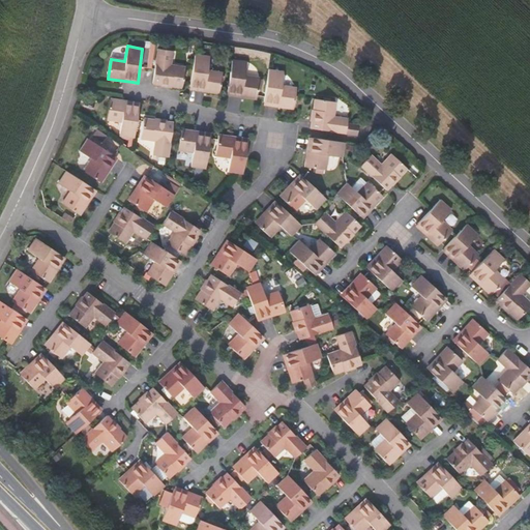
[(171,86),(182,88),(185,68),(171,66),(173,52),(157,50),(153,84),(171,86)]
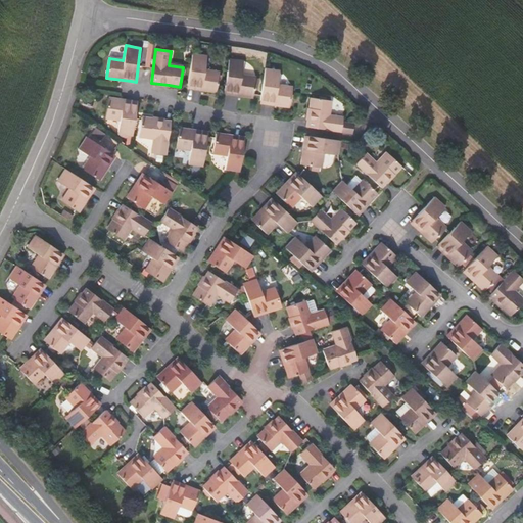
[(192,54),(188,88),(203,90),(217,92),(220,73),(205,70),(207,56),(192,54)]
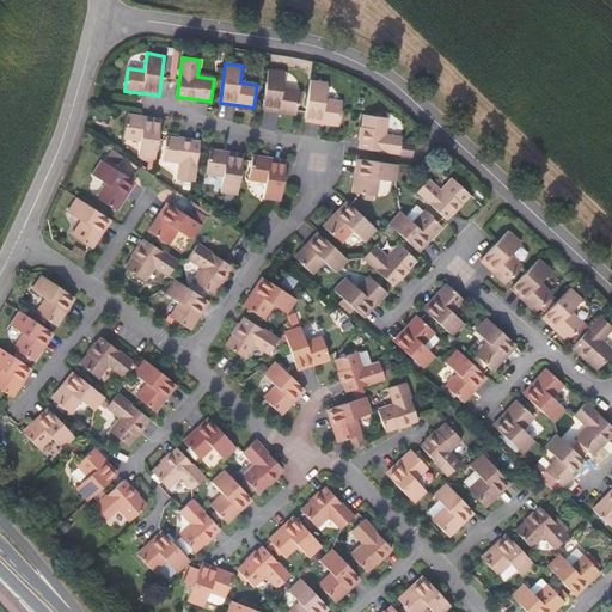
[(268,69),(262,109),(281,111),(297,114),(299,91),(282,89),(285,72),(268,69)]
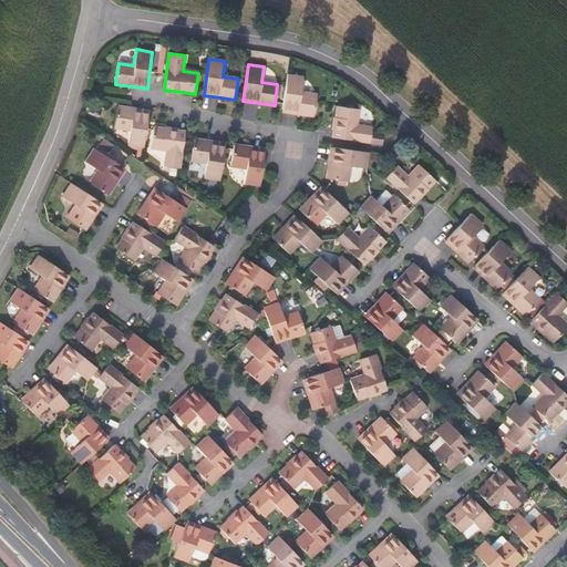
[(288,74),(282,111),(299,113),(313,115),(317,95),(301,93),(303,76),(288,74)]
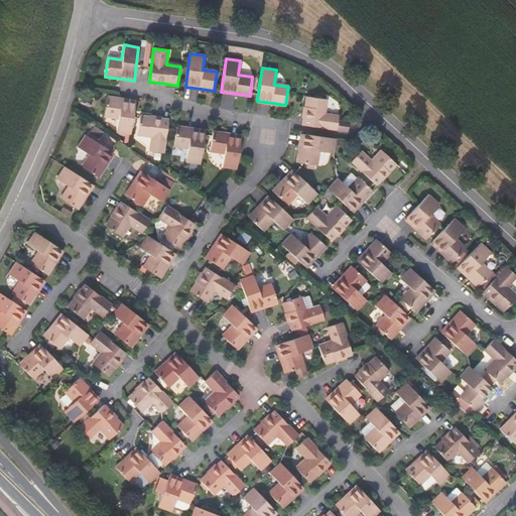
[(326,100),(306,97),(304,115),(302,125),(337,130),(338,115),(325,114),(326,100)]
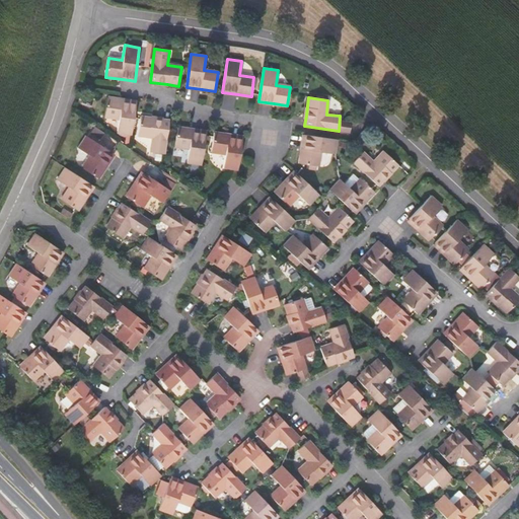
[(120,120),(118,135),(132,137),(137,102),(126,100),(107,98),(104,118),(120,120)]
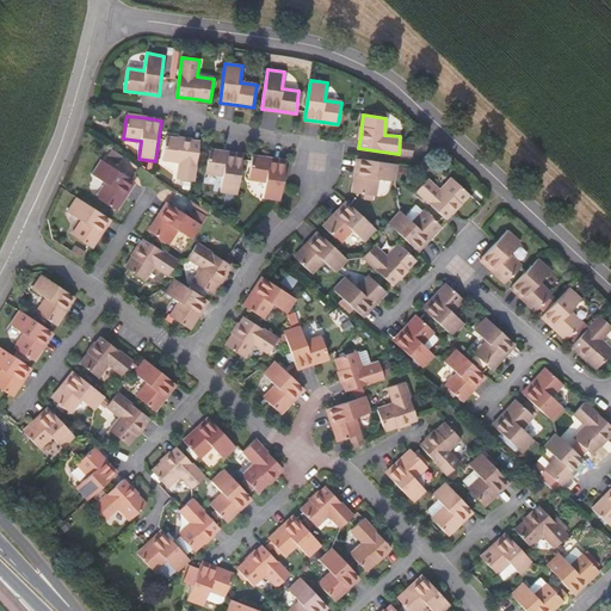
[(195,183),(201,142),(181,140),(166,137),(162,160),(179,162),(177,180),(195,183)]
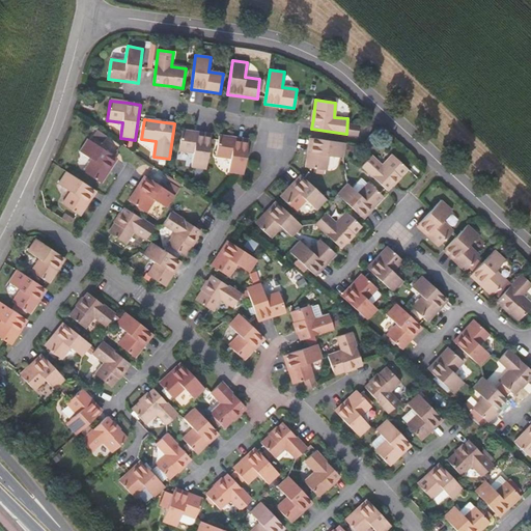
[(358,136),(359,124),(351,123),(348,135),(358,136)]
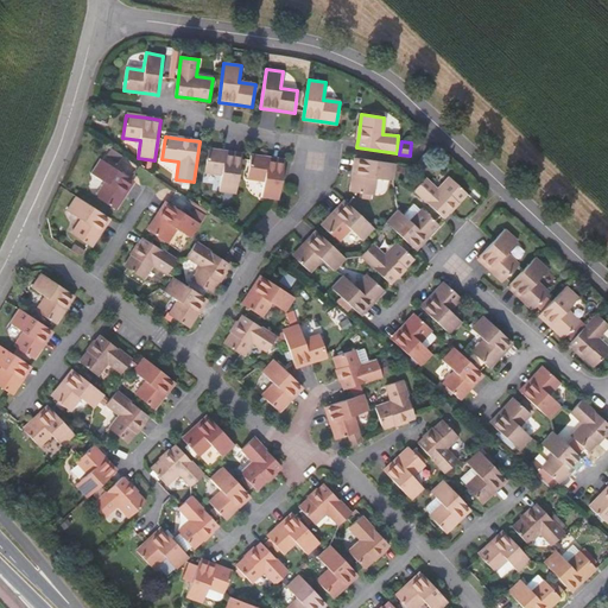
[(236,194),(242,154),(225,152),(208,150),(206,172),(221,175),(220,191),(236,194)]
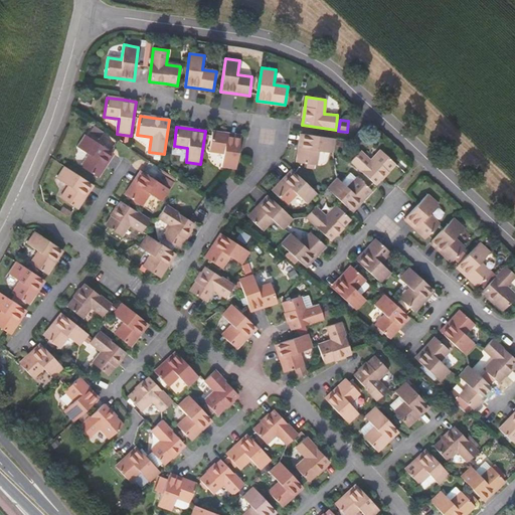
[(213,132),(209,151),(224,153),(222,167),(236,170),(241,136),(225,134),(213,132)]
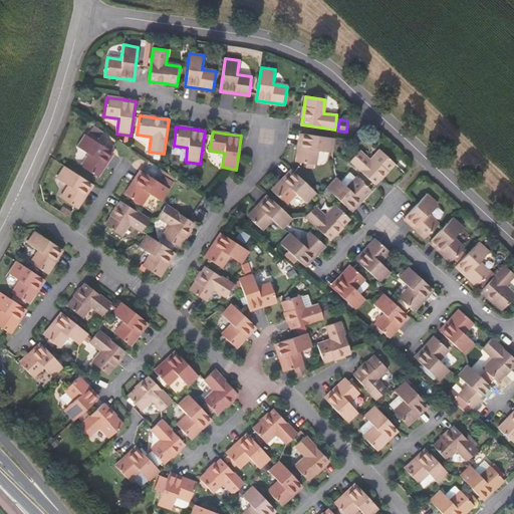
[(112,153),(84,134),(76,146),(88,154),(81,167),(97,177),(104,167),(112,153)]
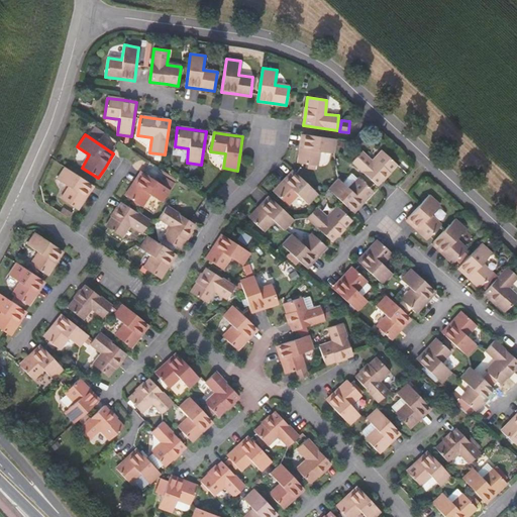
[(300,150),(298,163),(318,166),(319,151),(334,153),(335,139),(302,134),(300,150)]
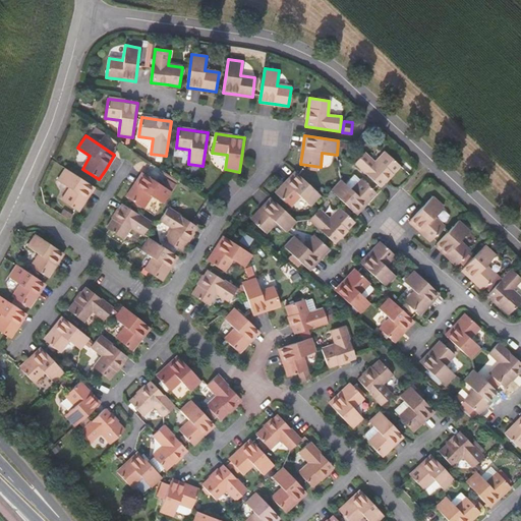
[(354,164),(380,186),(391,175),(399,165),(385,152),(375,163),(364,153),(354,164)]
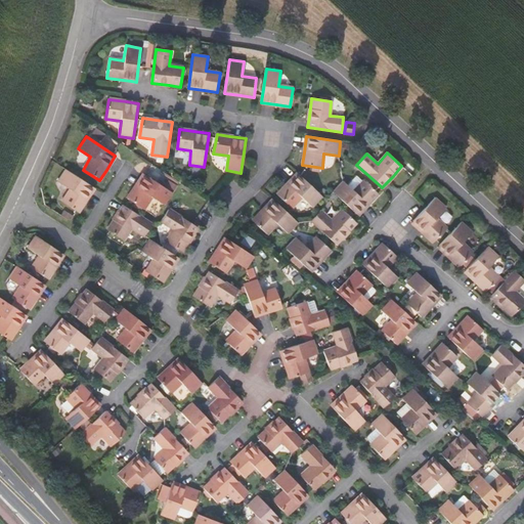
[(56,181),(70,189),(61,202),(79,213),(86,202),(94,188),(64,169),(56,181)]
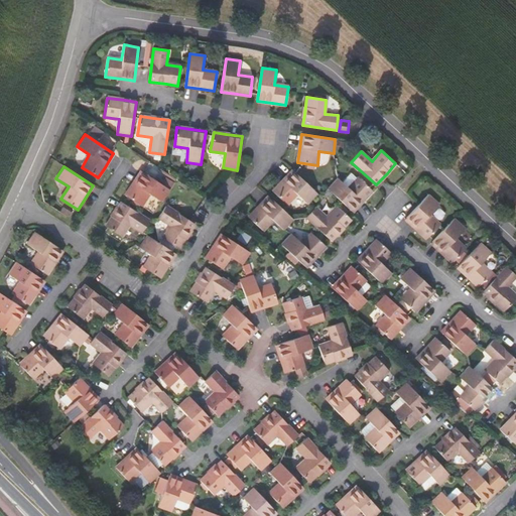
[(273,191),(287,205),(296,195),(307,205),(317,194),(292,170),(282,182),(273,191)]
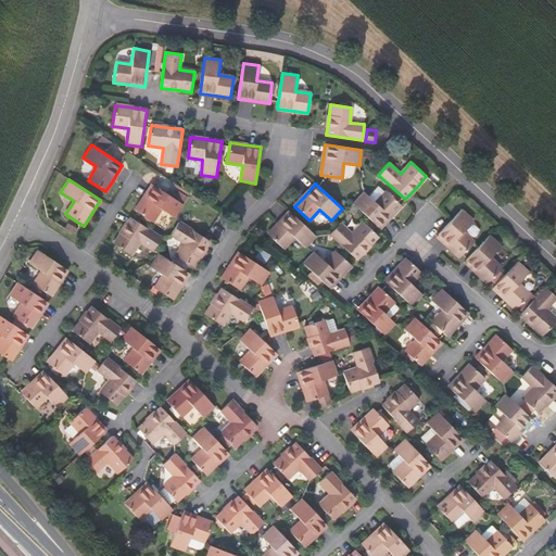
[(144,197),(135,211),(152,223),(161,209),(175,218),(184,205),(152,185),(144,197)]
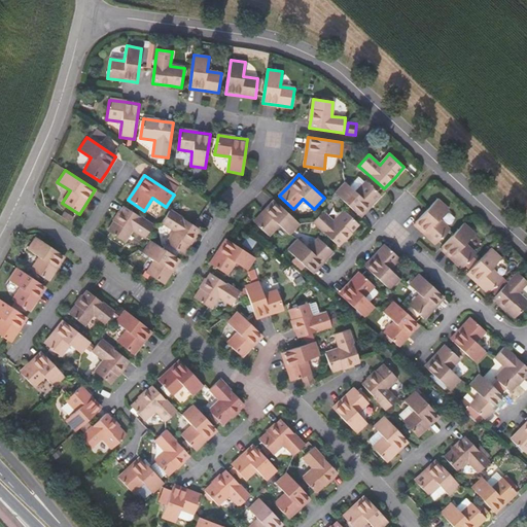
[(345,182),(335,192),(359,216),(372,204),(380,195),(365,181),(355,191),(345,182)]
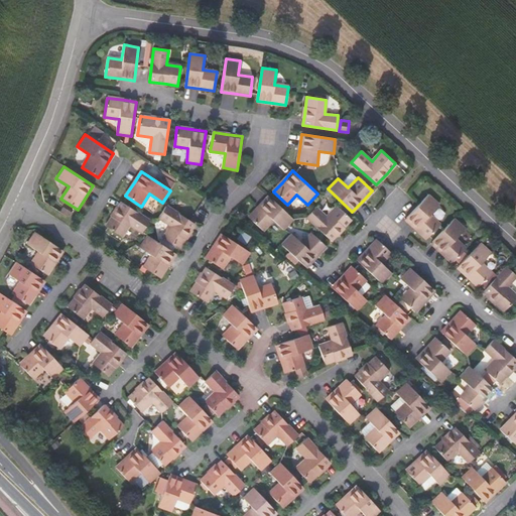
[(428,215),(438,204),(428,195),(405,219),(419,233),(426,239),(439,225),(428,215)]
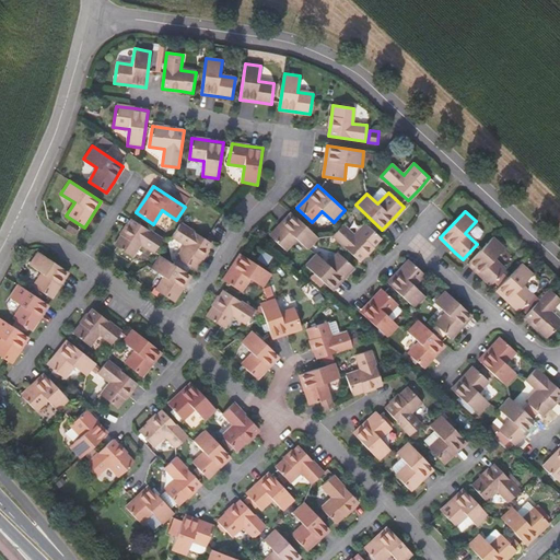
[(318,238),(291,213),(278,228),(270,235),(286,251),(295,240),(307,251),(318,238)]
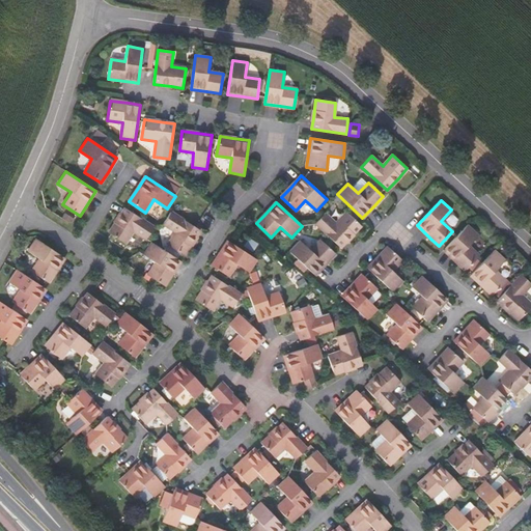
[(133,231),(146,240),(154,226),(124,207),(115,221),(108,232),(124,244),(133,231)]
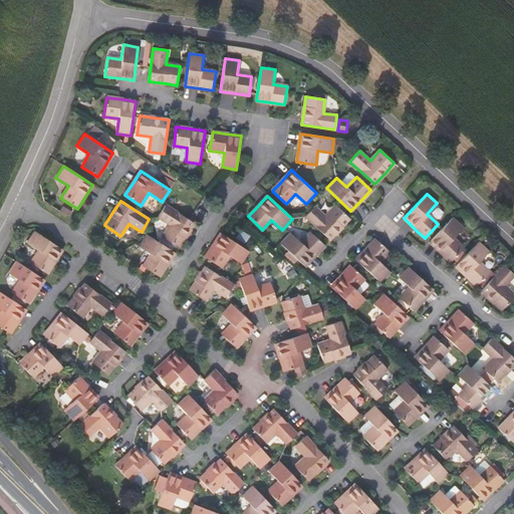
[(194,224),(165,205),(158,217),(170,225),(162,237),(179,247),(187,235),(194,224)]
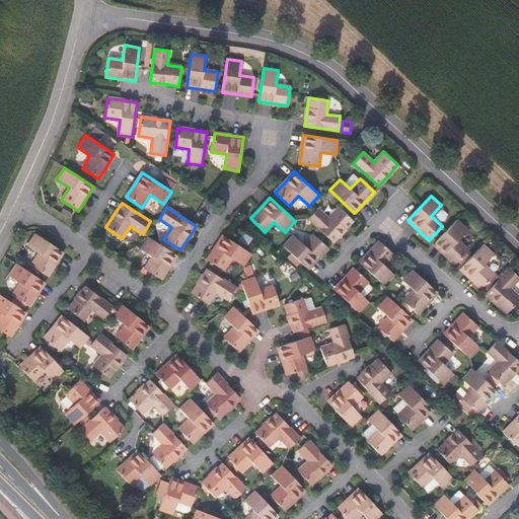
[(329,218),(318,208),(307,219),(332,242),(345,229),(353,221),(339,208),(329,218)]
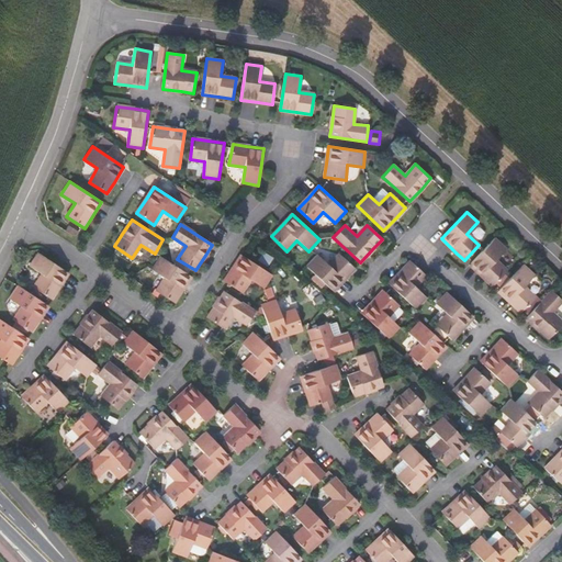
[(481,274),(493,287),(507,270),(495,259),(506,248),(495,237),(470,265),(481,274)]
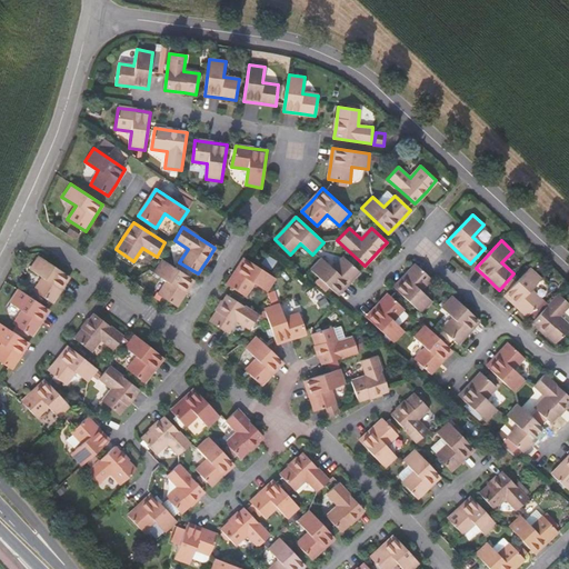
[(512,268),(520,260),(512,252),(505,260),(512,268)]
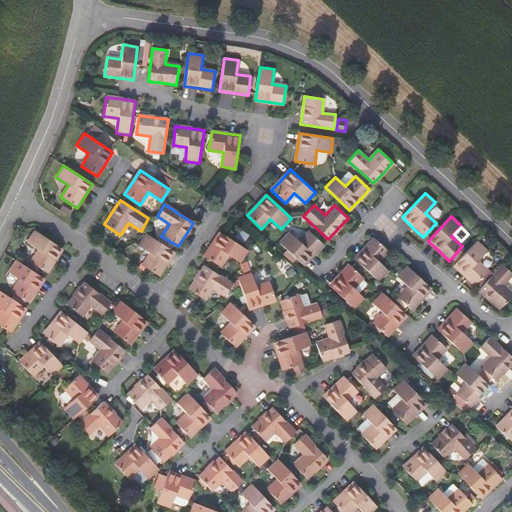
[(39,250),(31,262),(46,272),(55,259),(62,249),(33,230),(26,242),(39,250)]
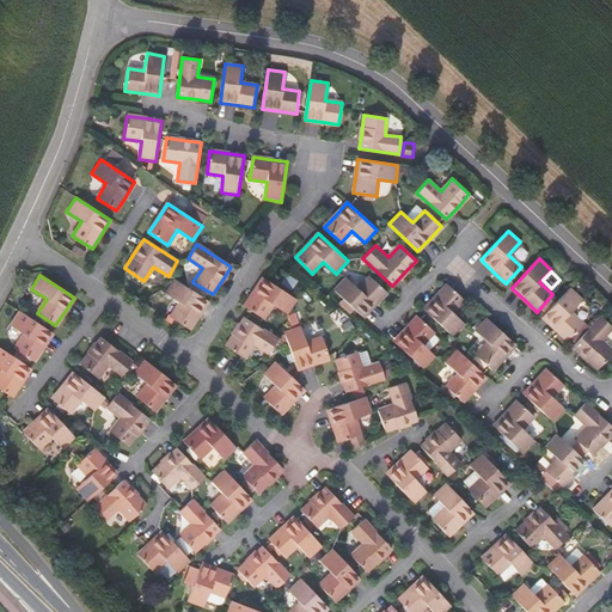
[(346,277),(334,289),(363,317),(384,295),(386,292),(369,276),(357,288),(346,277)]
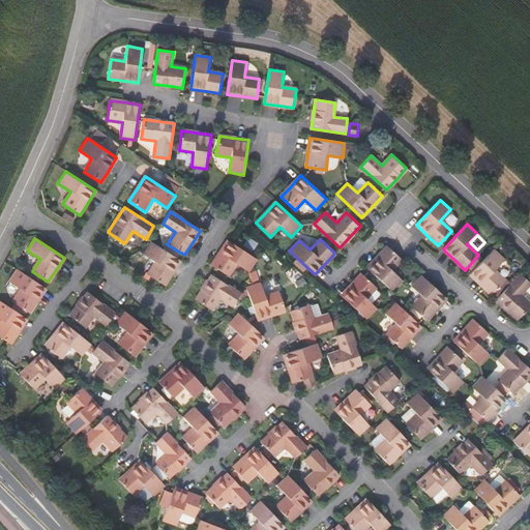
[(228,276),(235,264),(248,272),(256,260),(228,241),(227,240),(211,265),(228,276)]
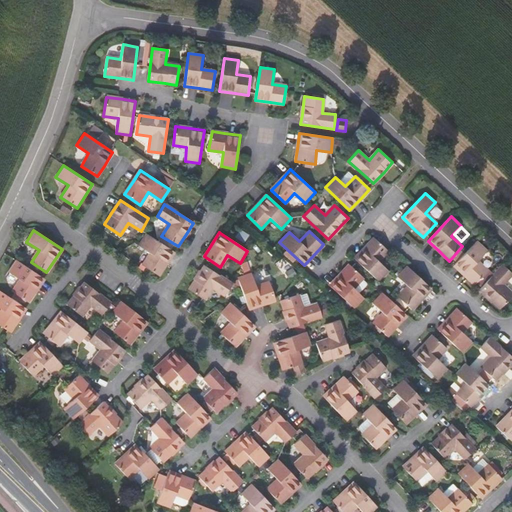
[(143,265),(158,276),(167,263),(174,252),(145,233),(138,245),(150,253),(143,265)]
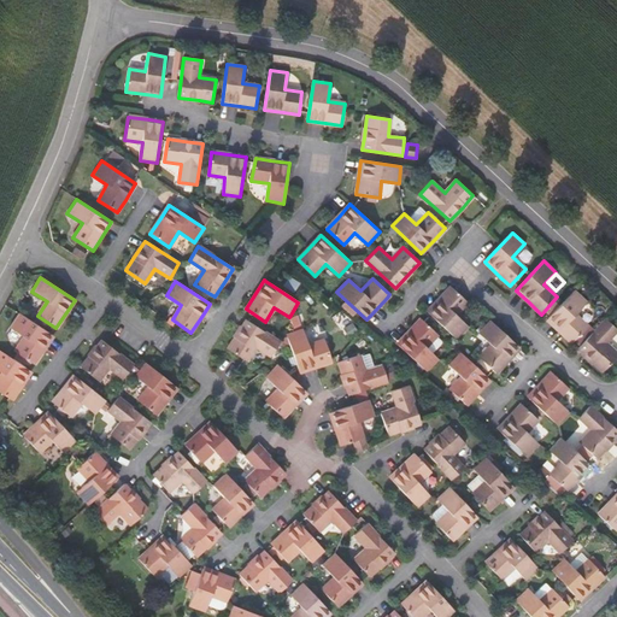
[(427,312),(457,340),(468,327),(456,315),(468,303),(460,295),(451,287),(427,312)]
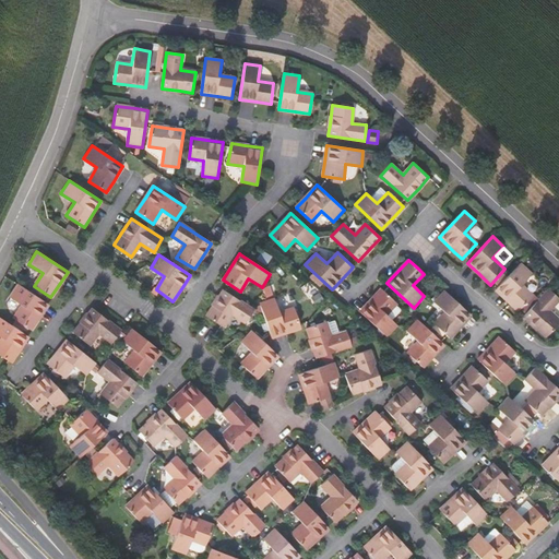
[(507,300),(519,311),(533,295),(521,284),(532,273),(520,262),(495,289),(507,300)]
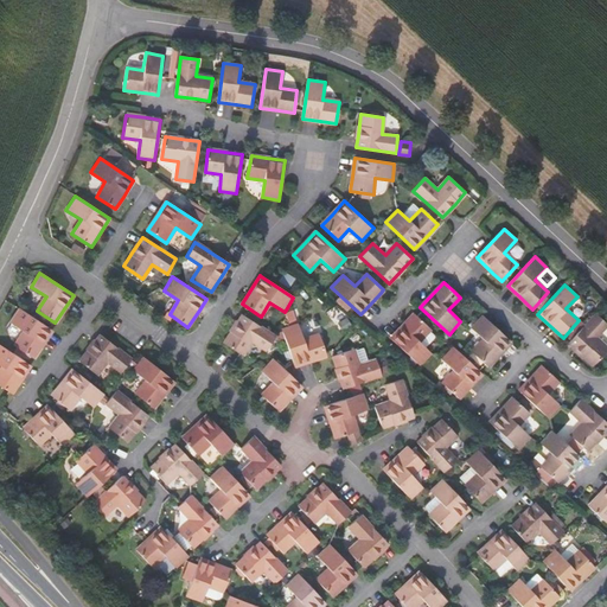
[(52,330),(18,308),(10,323),(24,332),(16,346),(33,358),(42,346),(52,330)]
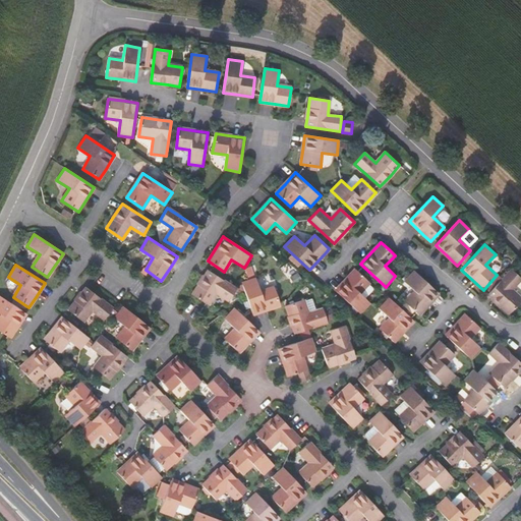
[(360,313),(370,303),(359,293),(369,282),(355,269),(350,275),(335,290),(360,313)]
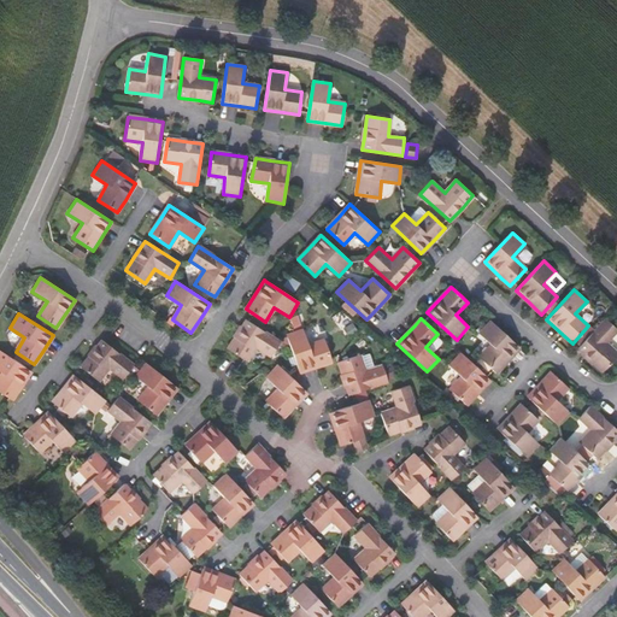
[(603,371),(616,354),(616,352),(606,342),(616,329),(605,318),(577,348),(591,360),(603,371)]
